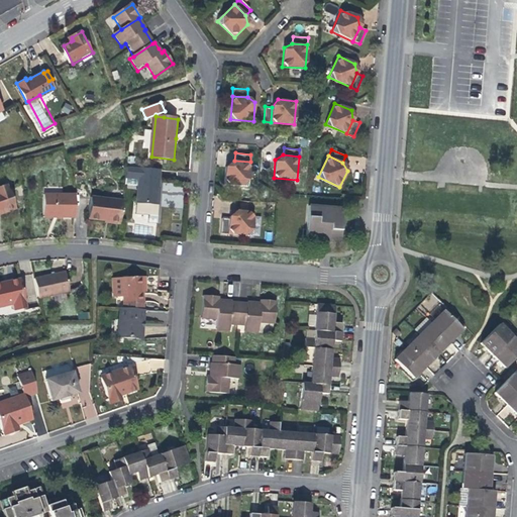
[(250,162),(234,161),(226,165),(225,183),(248,185),(250,162)]
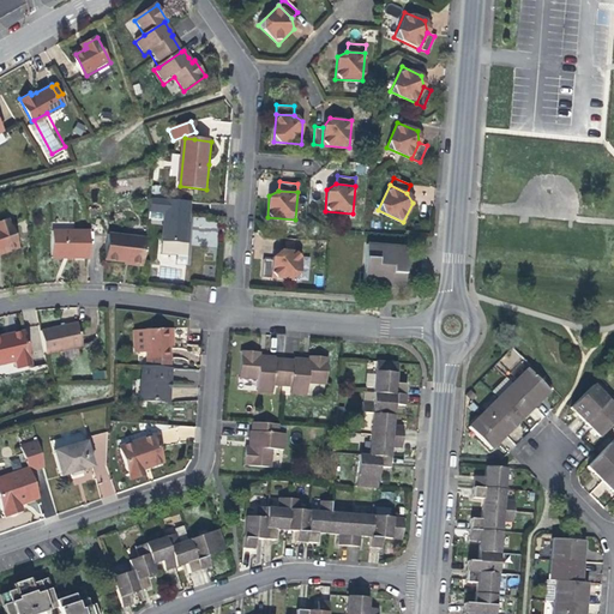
[(166,212),(167,199),(149,198),(149,211),(166,212)]
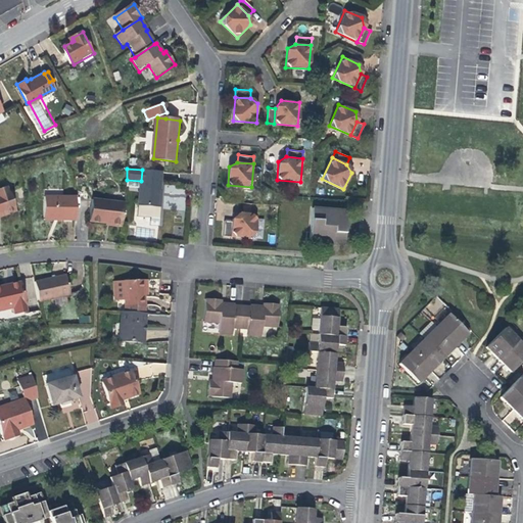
[(139,206),(162,208),(165,208),(167,195),(161,195),(161,193),(161,190),(164,190),(165,172),(142,170),(141,181),(139,206)]
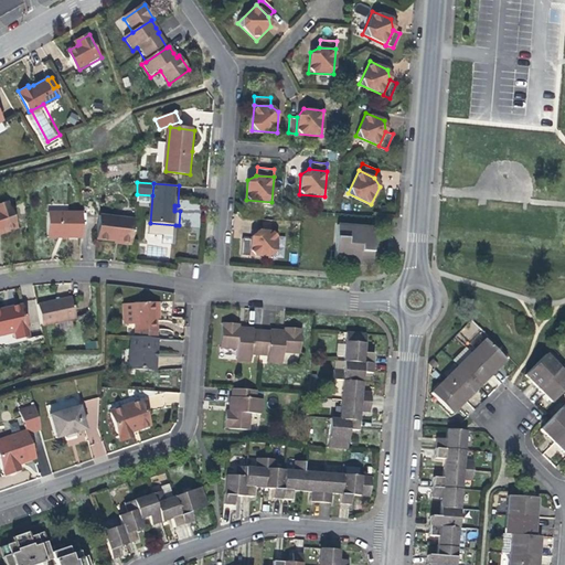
[(17,227),(8,204),(0,206),(0,228),(1,228),(3,232),(6,231),(17,227)]
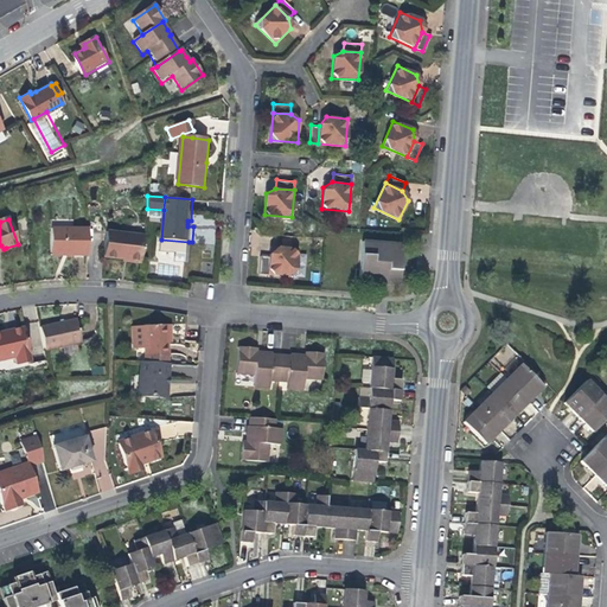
[(71,259),(87,259),(87,230),(50,230),(50,251),(68,251),(68,259),(71,259)]
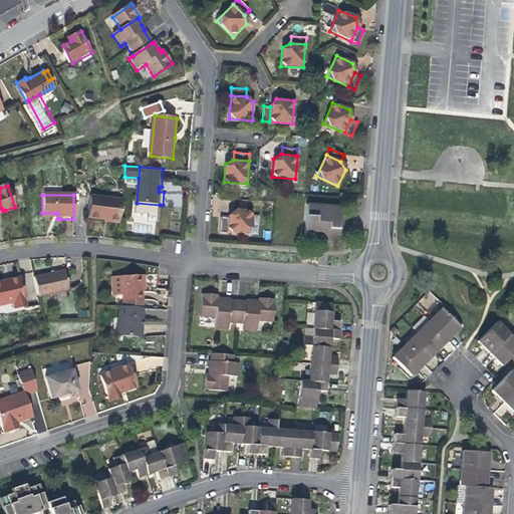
[(104,223),(117,225),(120,202),(91,199),(88,221),(104,223)]
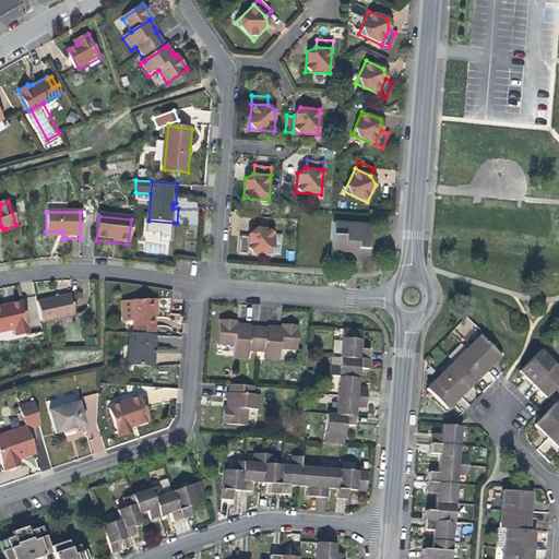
[(174,223),(149,221),(149,232),(150,234),(154,235),(157,233),(166,233),(166,235),(173,235),(176,236),(176,228),(174,228),(174,223)]
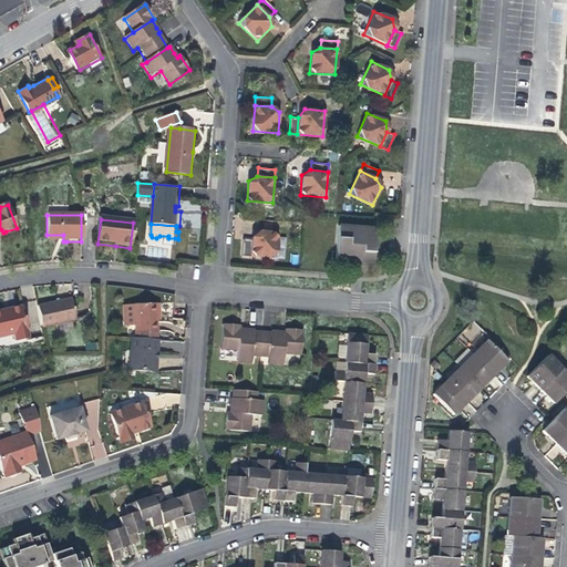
[(338,225),(334,263),(372,266),(375,228),(338,225)]
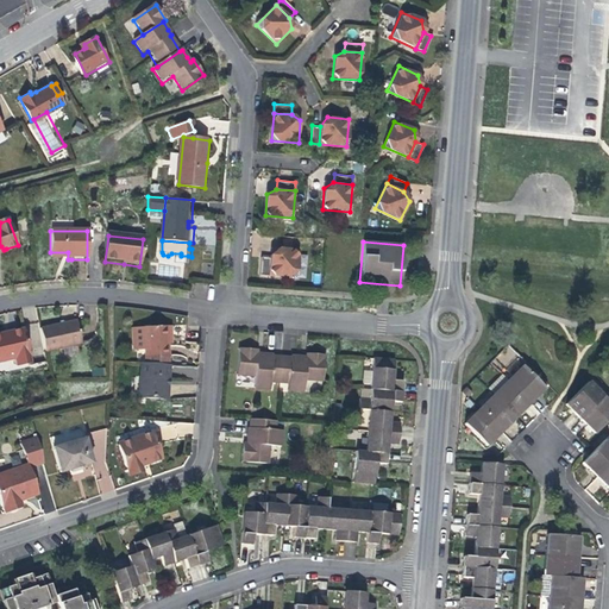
[(277,248),(270,257),(268,275),(296,277),(299,250),(277,248)]
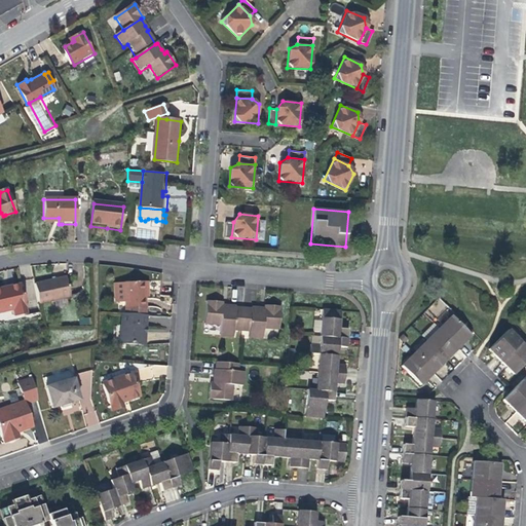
[(231,237),(233,222),(226,221),(224,236),(231,237)]
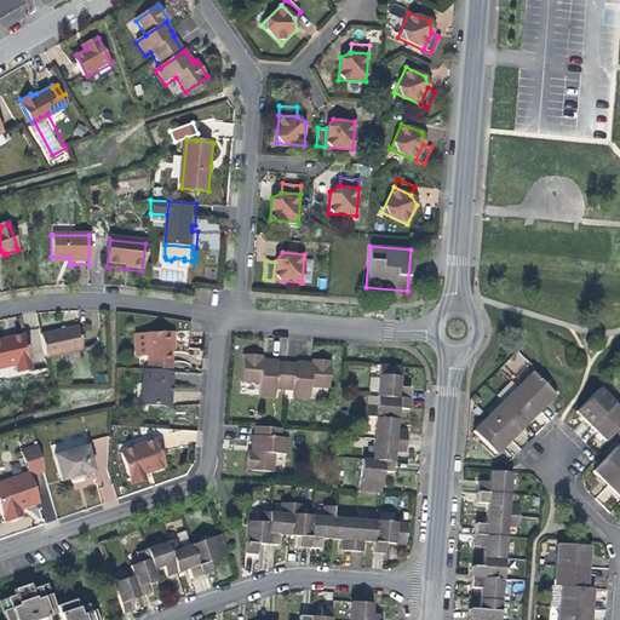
[(184,281),(184,269),(160,269),(160,281),(184,281)]
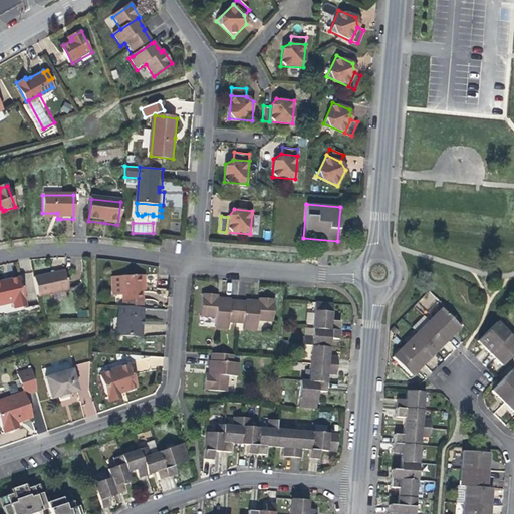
[(50,273),(33,276),(37,295),(69,289),(64,269),(50,273)]
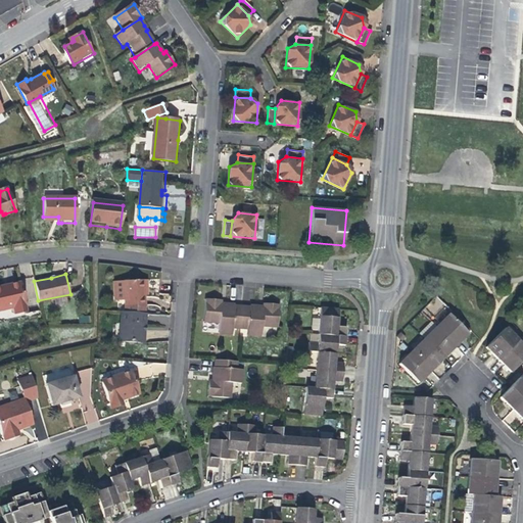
[(126,280),(125,305),(145,306),(146,293),(147,281),(126,280)]
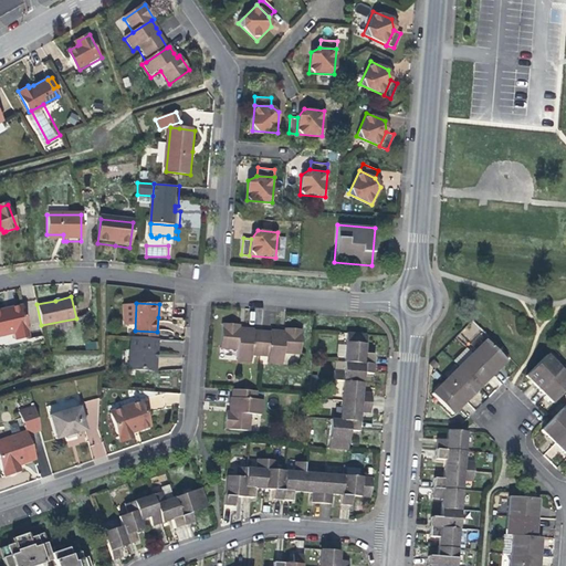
[(14,341),(28,338),(22,304),(8,306),(9,313),(0,314),(0,336),(13,334),(14,341)]
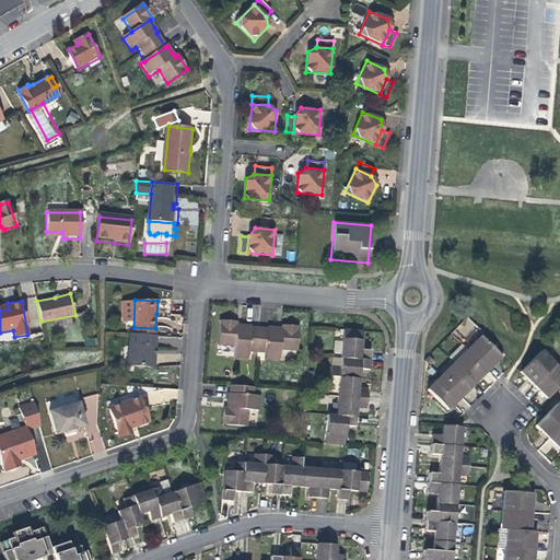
[(216,342),(233,345),(235,324),(235,319),(218,318),(216,342)]
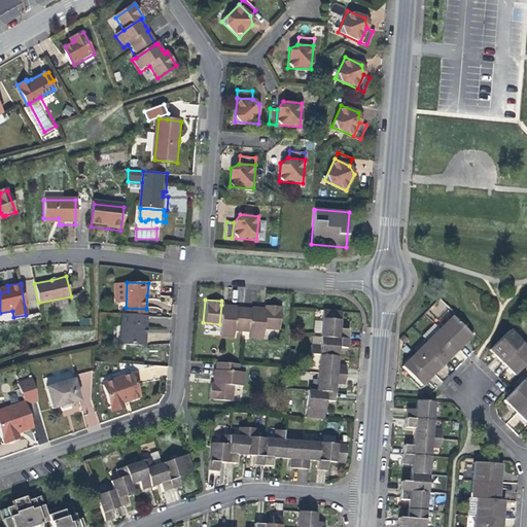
[(234,306),(221,305),(219,324),(218,335),(232,336),(232,329),(248,331),(250,309),(239,308),(234,307),(234,306)]
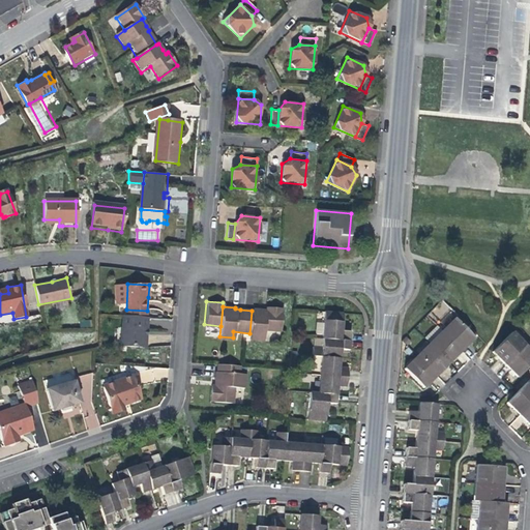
[(252,308),(252,311),(249,333),(248,339),(262,341),(263,329),(278,331),(281,308),(265,306),(264,311),(260,310),(252,308)]
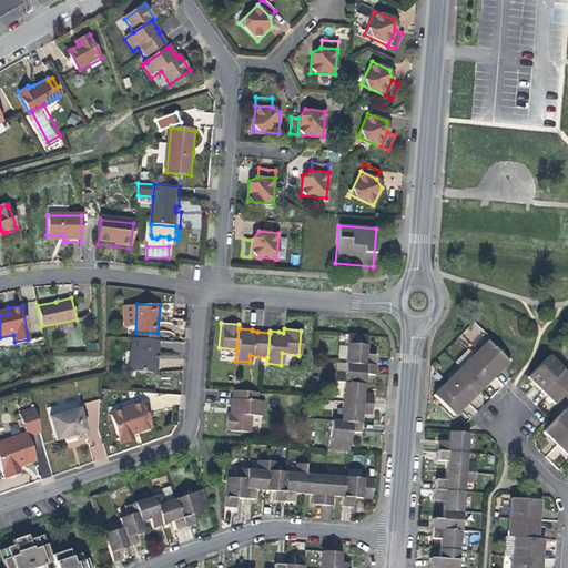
[(135,332),(134,338),(156,341),(158,333),(135,332)]
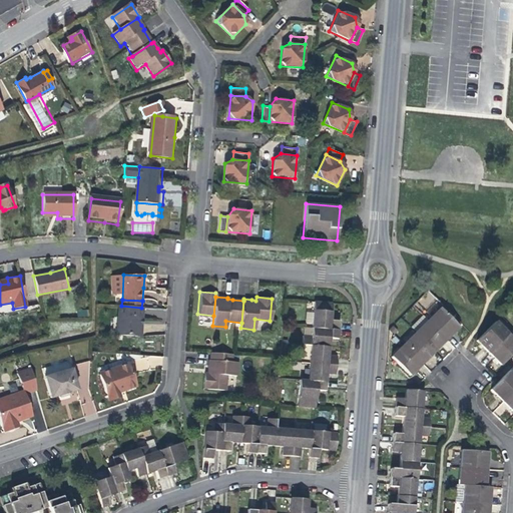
[(313,301),(313,309),(332,311),(332,303),(313,301)]
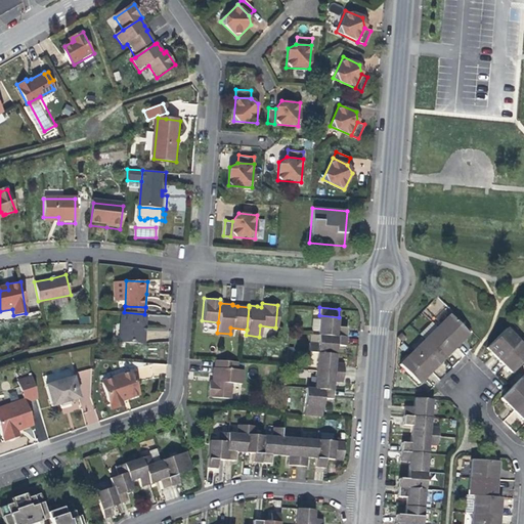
[(124,312),(121,312),(118,342),(144,344),(145,329),(146,314),(144,314),(124,312)]
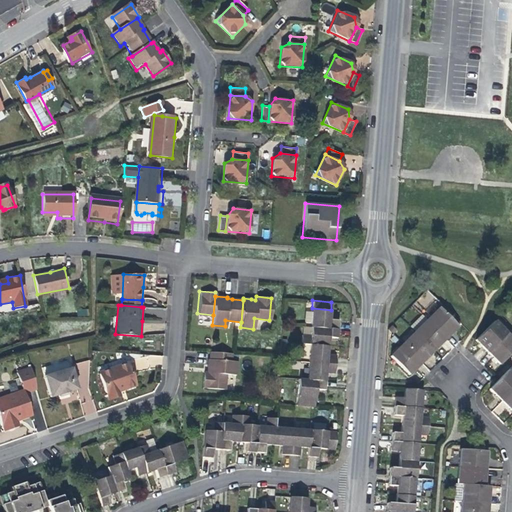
[(457,326),(439,307),(427,319),(445,338),(452,331),(457,326)]
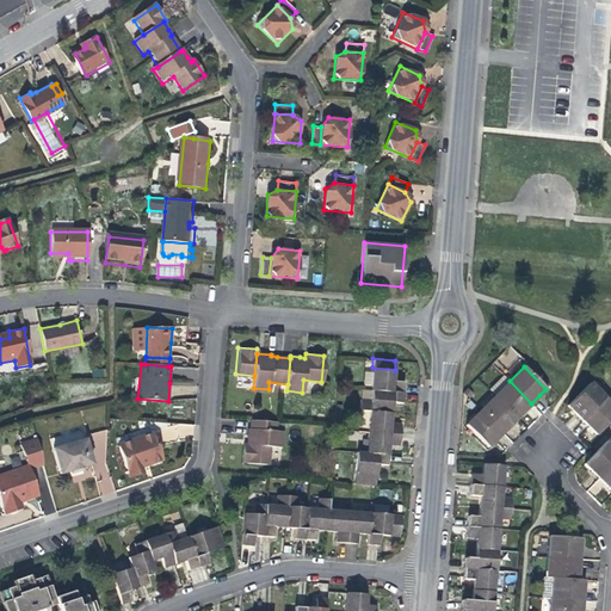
[(395,370),(372,368),(370,390),(403,393),(403,383),(394,382),(394,377),(395,370)]
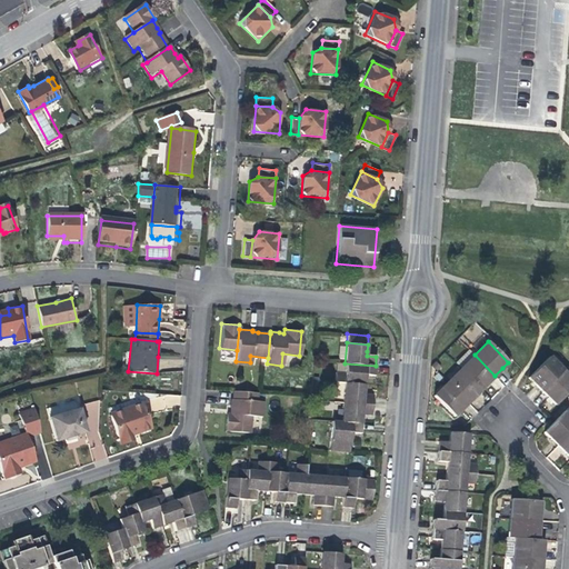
[(495,376),(475,355),(461,368),(481,389),(489,381),(495,376)]
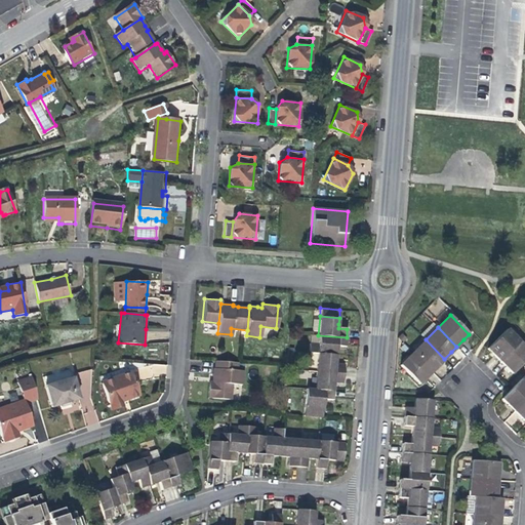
[(499,360),(519,340),(507,328),(487,348),(494,354),(499,360)]
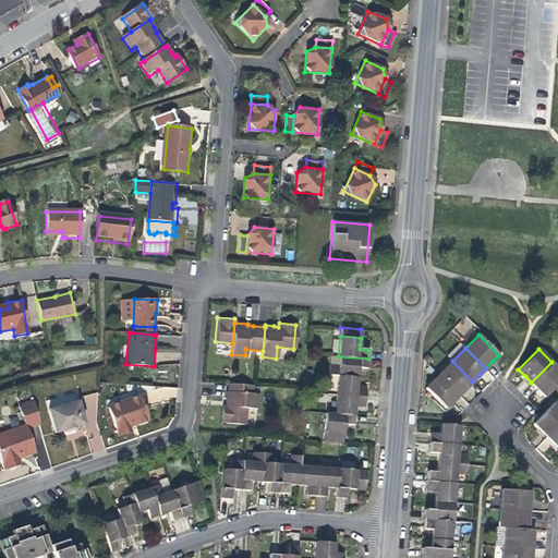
[(338,356),(338,366),(337,375),(358,377),(358,372),(359,368),(367,368),(368,359),(338,356)]
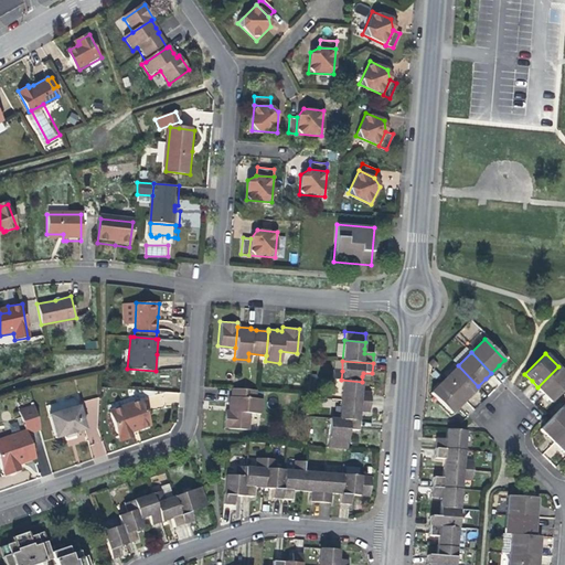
[(478,386),(458,365),(445,377),(465,398),(472,392),(478,386)]
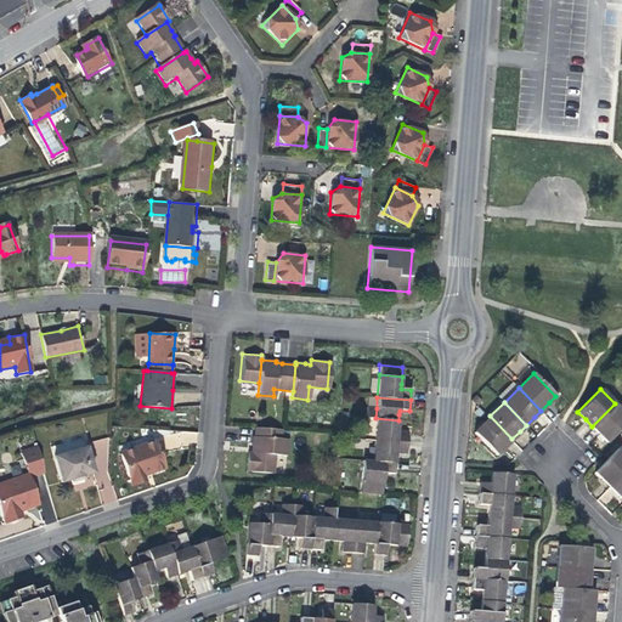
[(608,442),(621,428),(621,411),(615,403),(592,427),(600,434),(608,442)]
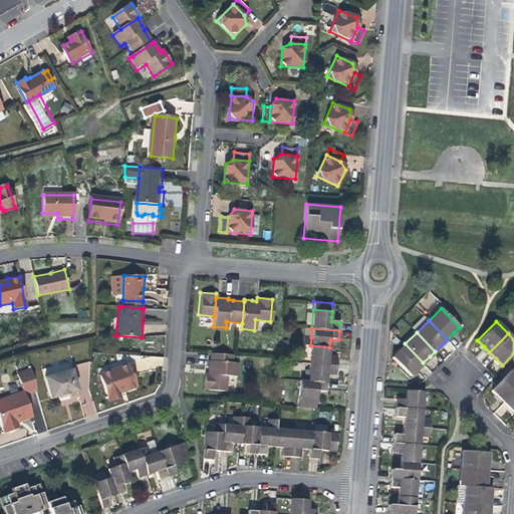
[(310,345),(311,337),(302,336),(302,344),(310,345)]
